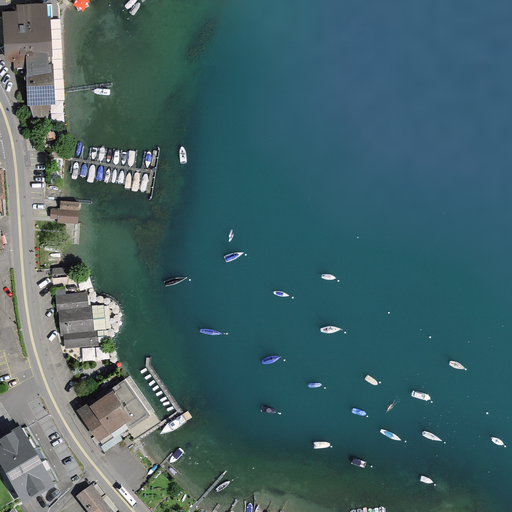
[(0,48),(1,50),(2,59),(10,59),(11,65),(23,64),(25,103),(27,103),(30,114),(45,113),(48,102),(52,101),(50,60),(46,60),(46,53),(50,53),(48,14),(28,15),(28,7),(0,8),(0,48)]
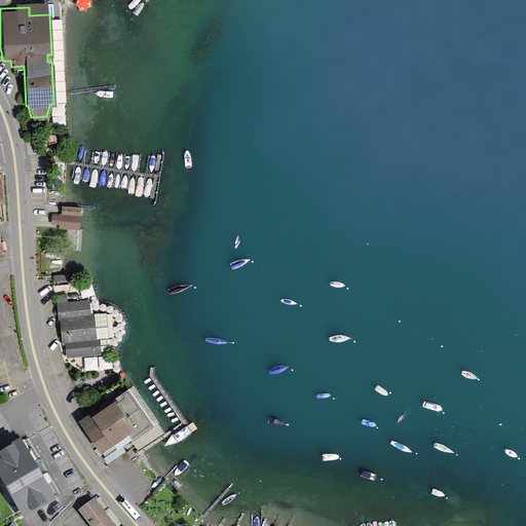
[(82,208),(62,207),(62,216),(52,216),(52,224),(60,224),(60,229),(80,230),(82,208)]
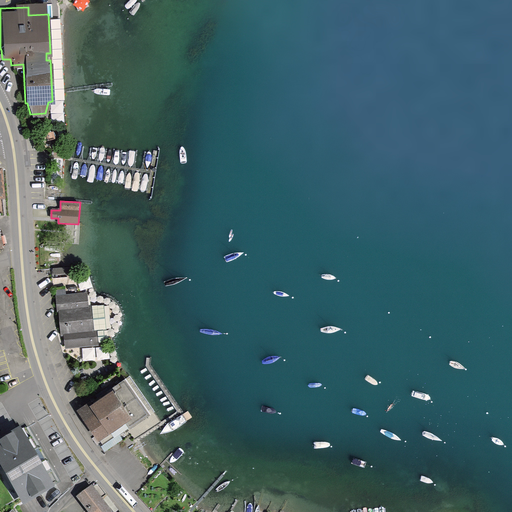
[(76,274),(75,267),(52,270),(53,277),(76,274)]
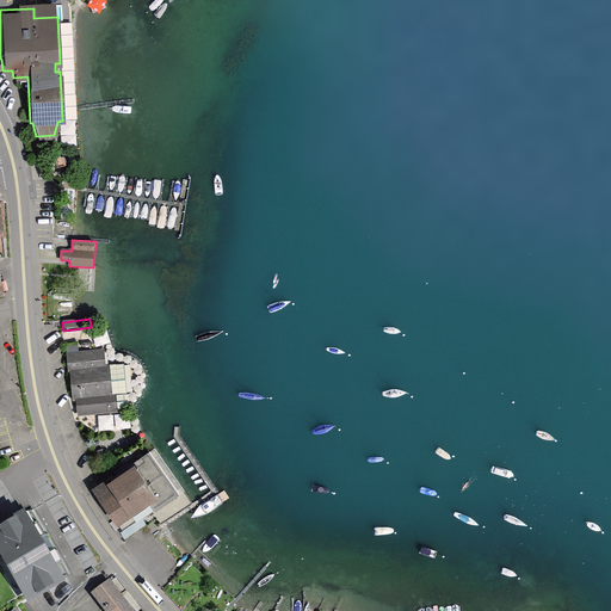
[(78,344),(66,345),(67,351),(66,351),(67,371),(69,371),(72,400),(75,400),(76,414),(125,409),(123,393),(127,393),(123,363),(105,364),(104,347),(78,350),(78,344)]
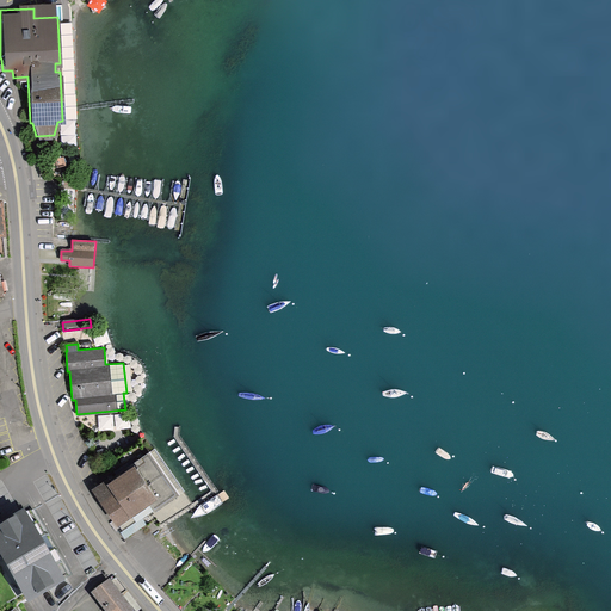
[(115,451),(111,442),(103,445),(105,455),(115,451)]
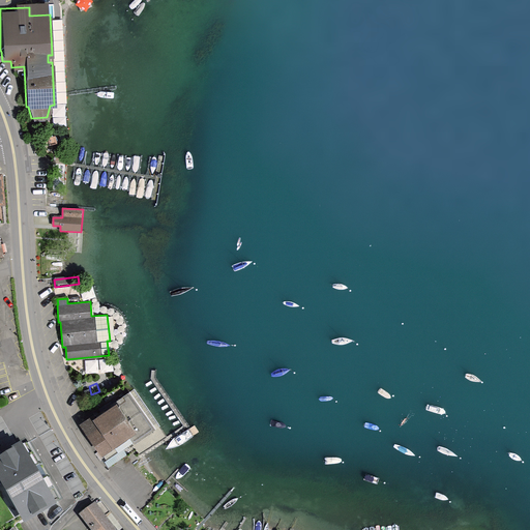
[(154,429),(128,391),(79,425),(104,462),(117,451),(115,447),(128,438),(133,443),(154,429)]
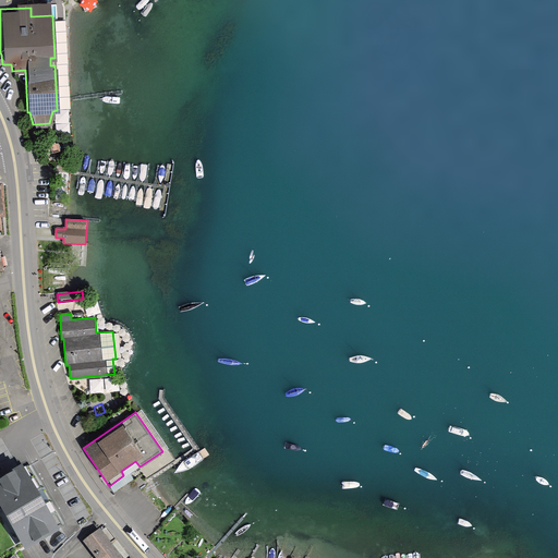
[(58,528),(21,466),(0,478),(0,507),(2,506),(26,546),(58,528)]
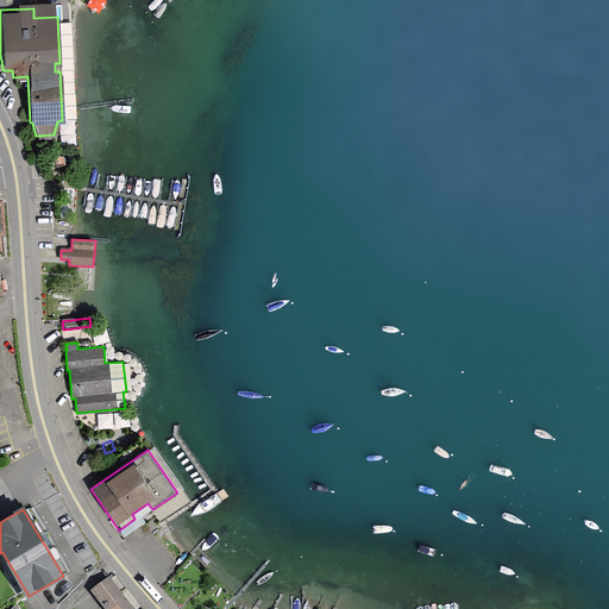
[(115,572),(110,576),(108,575),(100,581),(99,579),(90,584),(93,586),(90,589),(105,608),(135,608),(132,604),(137,601),(123,581),(115,572)]
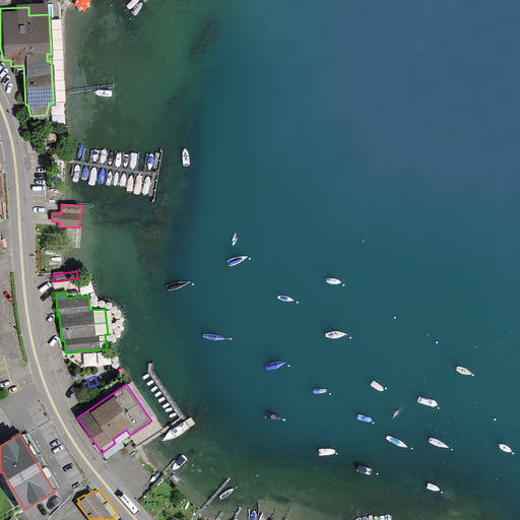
All buildings are outlined.
